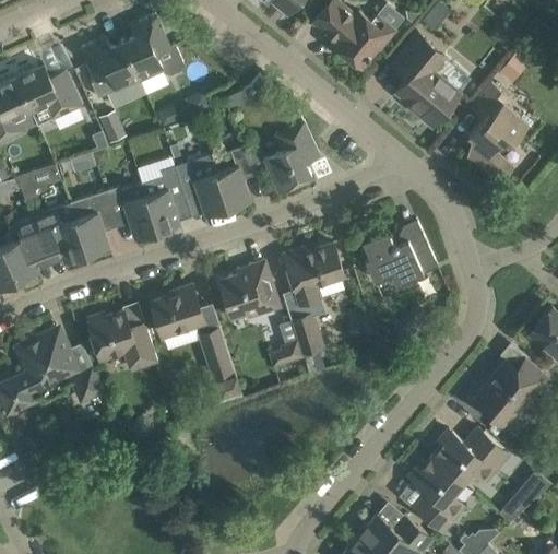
[(269,0),(288,15),(300,0),(269,0)]
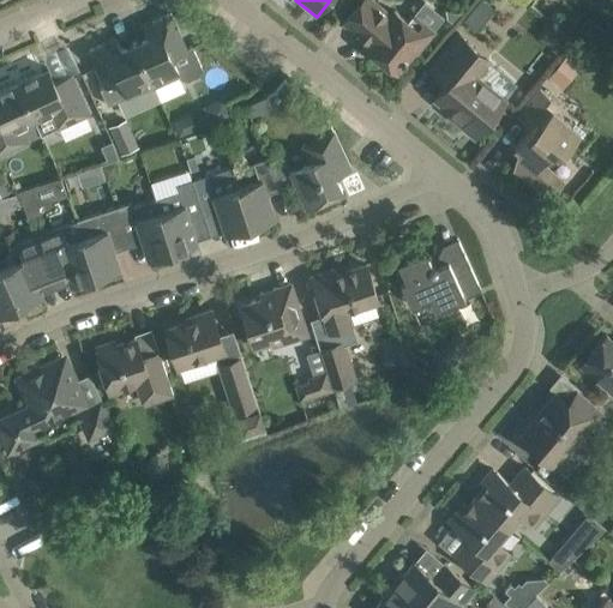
[(366,0),(344,26),(370,47),(366,52),(397,77),(416,54),(418,55),(428,42),(395,16),(391,19),(367,0),(366,0)]
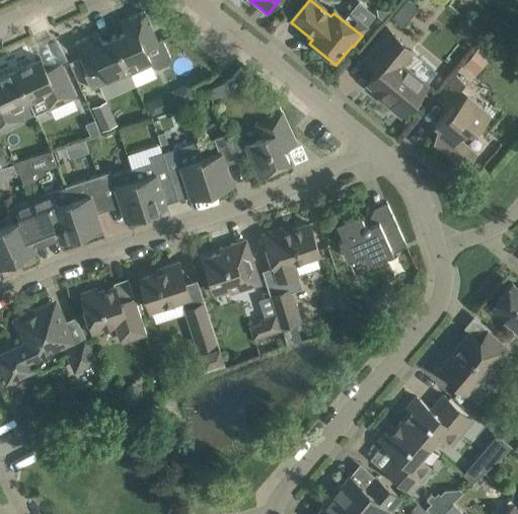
[(407,3),(393,18),(404,27),(418,12),(407,3)]
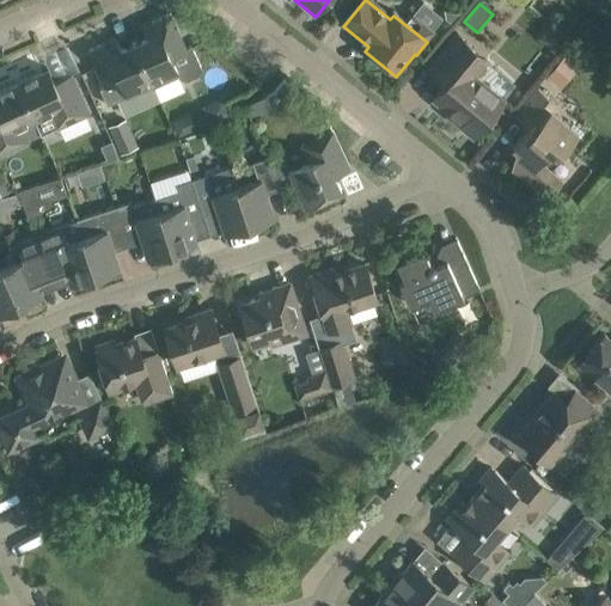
[(134,47),(153,90),(178,79),(179,83),(188,85),(199,80),(202,73),(191,51),(187,54),(171,18),(151,28),(152,30),(145,34),(148,41),(134,47)]
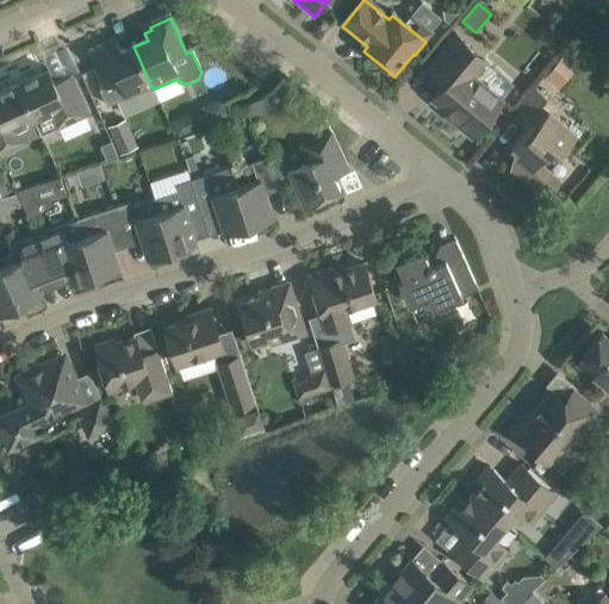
[(538,42),(555,55),(569,38),(550,25),(538,42)]
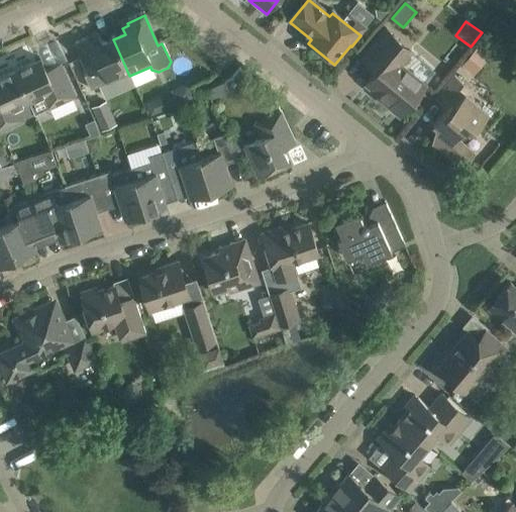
[(376,46),(363,63),(377,74),(367,86),(380,97),(387,103),(385,106),(401,119),(413,104),(426,88),(437,75),(411,54),(412,53),(388,32),(376,46)]
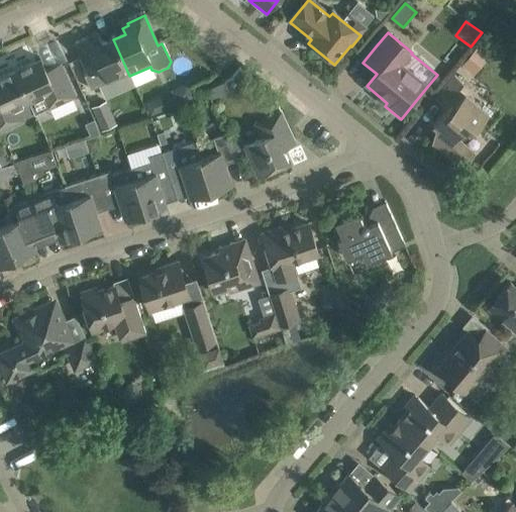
[(75,46),(83,65),(88,77),(85,79),(91,93),(107,86),(129,76),(113,39),(102,45),(99,38),(93,41),(92,39),(75,46)]
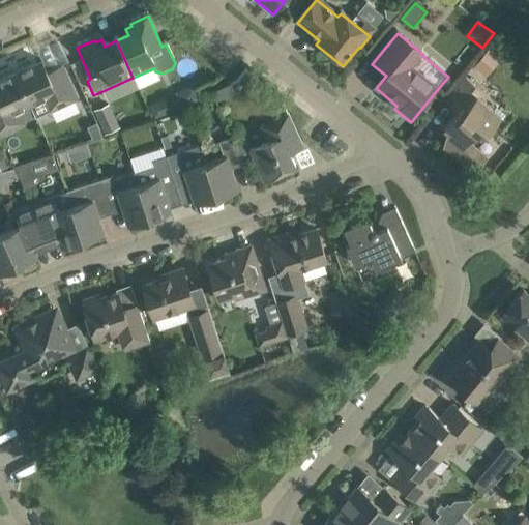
[(489,53),(475,69),(487,79),(500,62),(489,53)]
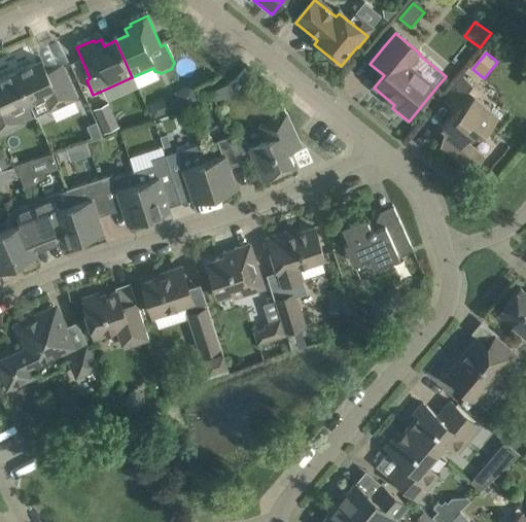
[(42,63),(36,66),(15,75),(30,107),(36,120),(51,113),(77,101),(62,68),(47,75),(42,63)]
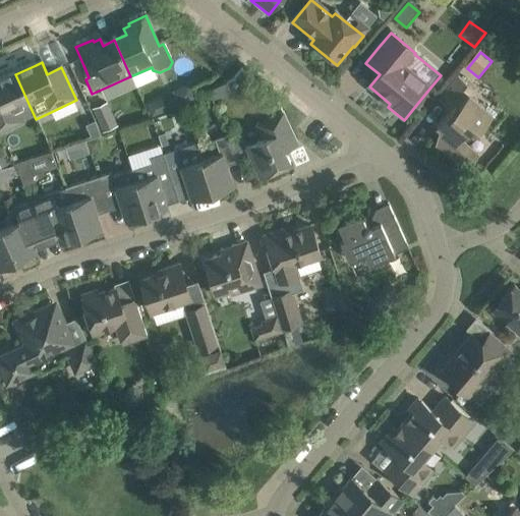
[(0,134),(20,125),(15,112),(30,106),(15,74),(0,80),(0,134)]
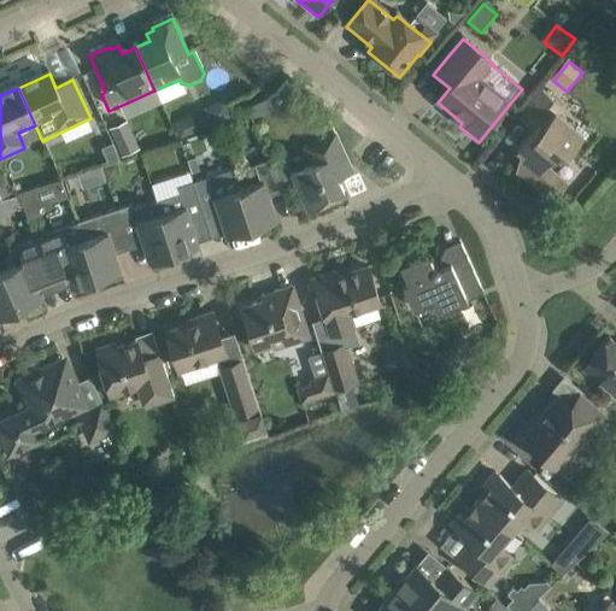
[(590,137),(579,128),(576,131),(557,115),(562,110),(544,94),(521,122),(534,133),(517,153),(528,162),(523,168),(518,166),(517,174),(546,199),(550,197),(556,201),(568,187),(546,169),(553,159),(567,159),(578,146),(580,148),(590,137)]
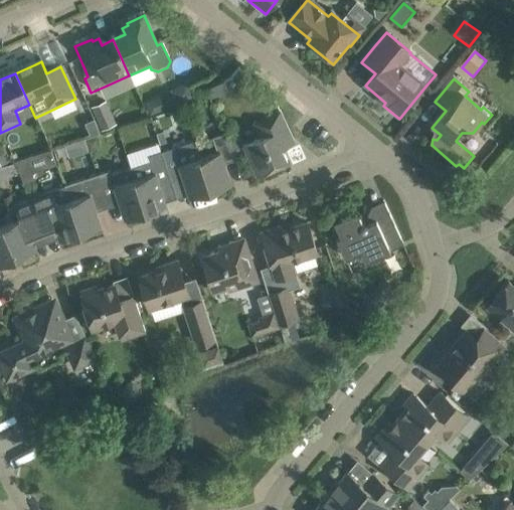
[(224,85),(207,93),(211,102),(228,94),(224,85)]
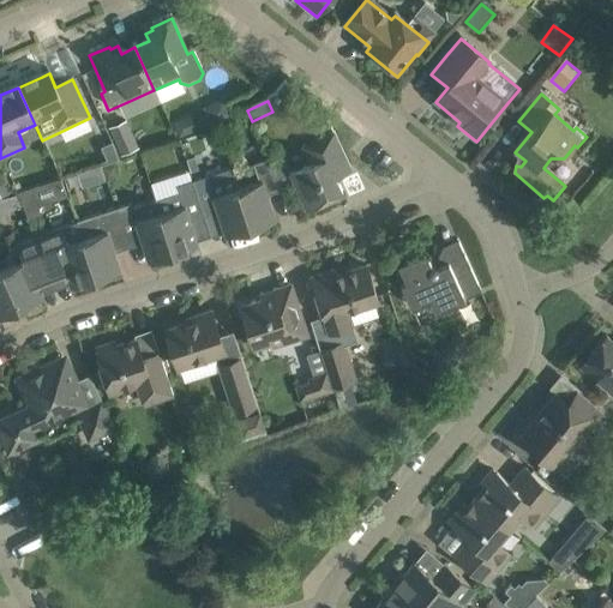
[(192,116),(175,124),(181,139),(203,130),(199,120),(194,118),(192,116)]
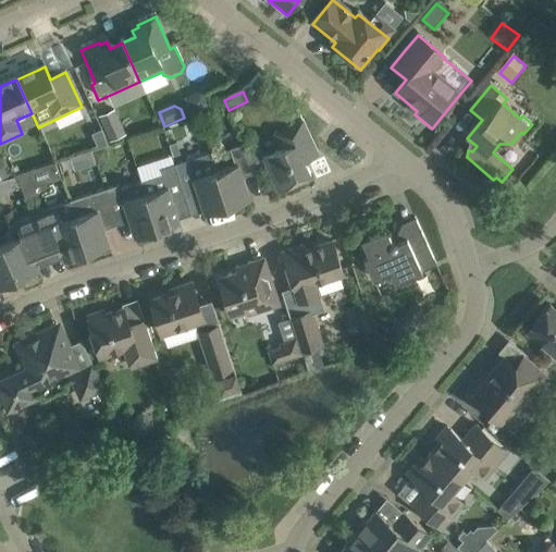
[(126,137),(115,112),(99,120),(111,145),(126,137)]
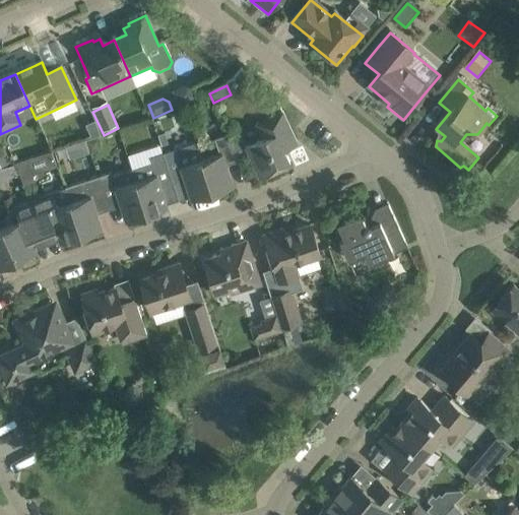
[(242,143),(233,147),(238,158),(248,153),(259,179),(290,165),(284,152),(298,146),(283,115),(269,122),(275,136),(246,149),(242,143)]
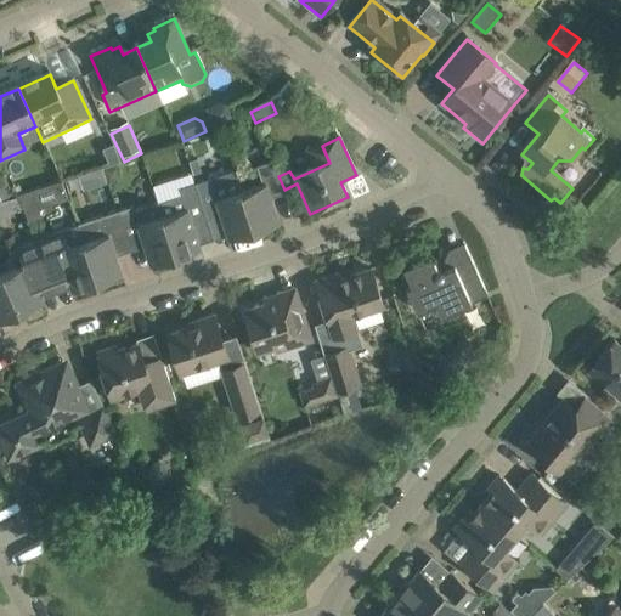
[(114,146),(105,150),(111,167),(118,164),(120,162),(114,146)]
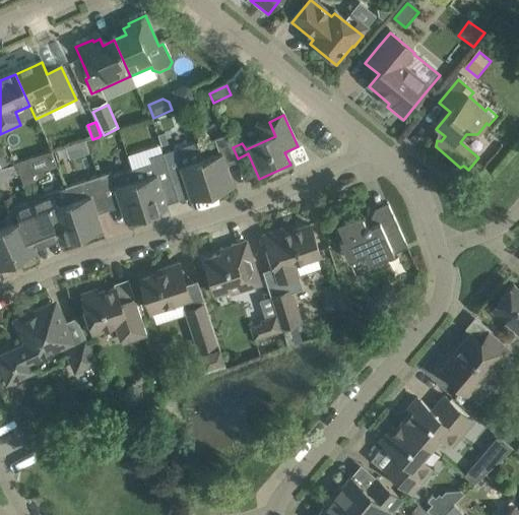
[(215,142),(216,145),(219,156),(202,163),(201,163),(212,196),(234,189),(226,169),(240,165),(238,158),(233,147),(230,141),(229,138),(215,142)]
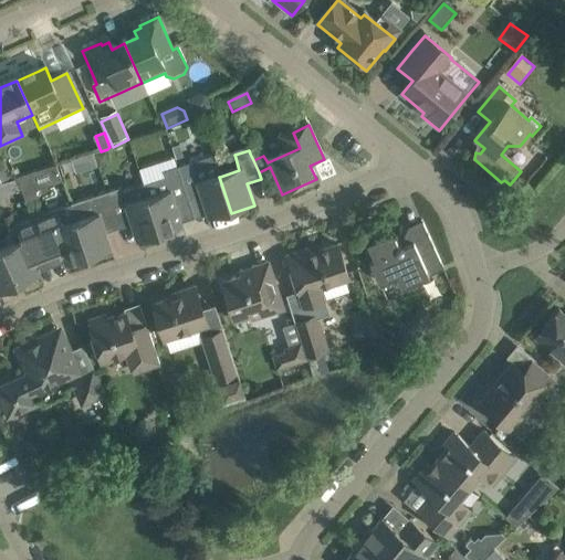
[(106,152),(94,157),(98,168),(98,169),(111,165),(106,152)]
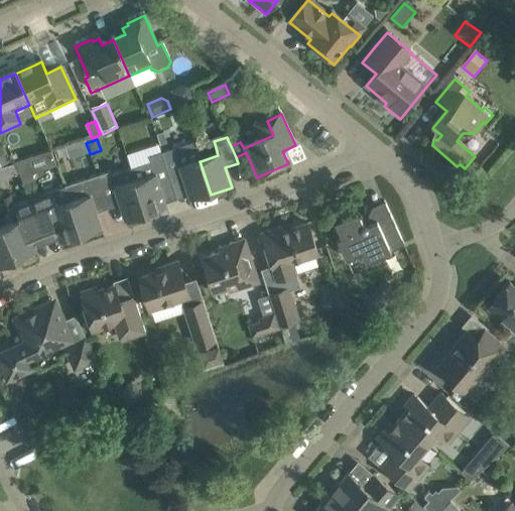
[(85,140),(78,143),(82,155),(90,153),(86,143),(85,140)]
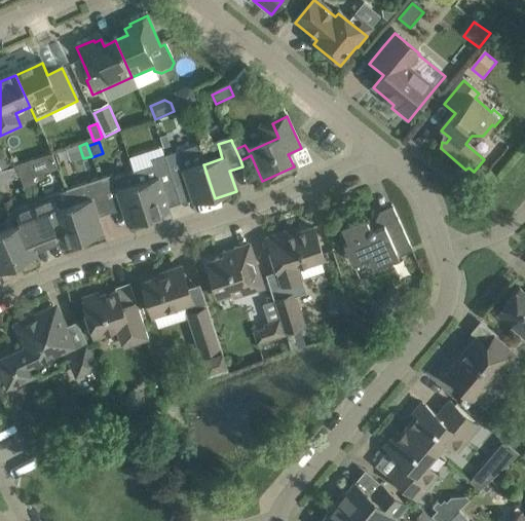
[(194,205),(215,198),(203,164),(204,164),(198,147),(165,158),(175,188),(187,184),(194,205)]
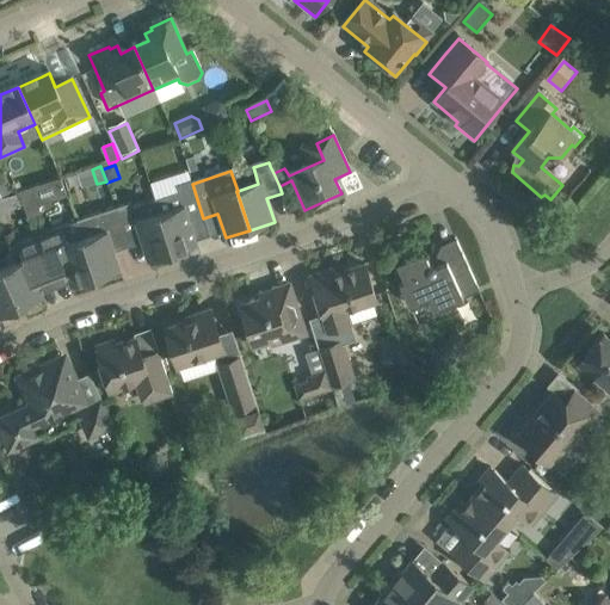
[(0,197),(1,201),(13,195),(4,176),(0,177),(0,197)]
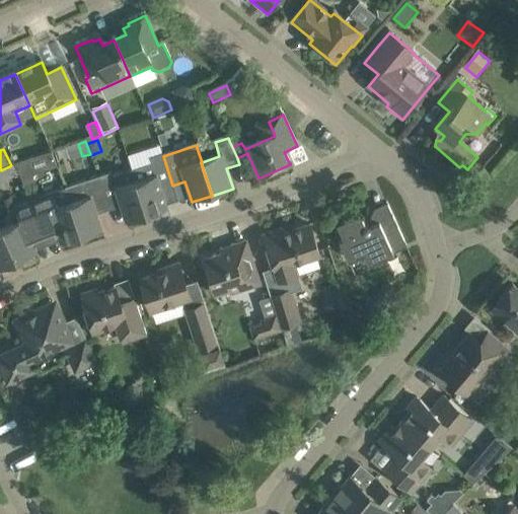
[(27,159),(15,163),(23,187),(34,182),(32,175),(33,175),(57,167),(52,152),(27,159)]
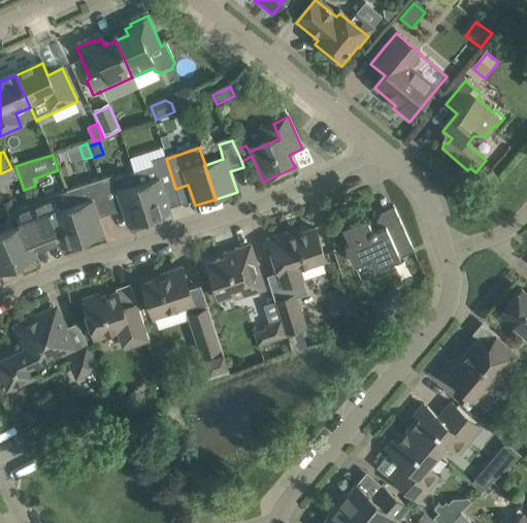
[(164,192),(175,189),(166,159),(153,163),(154,168),(134,174),(150,221),(170,214),(164,192)]
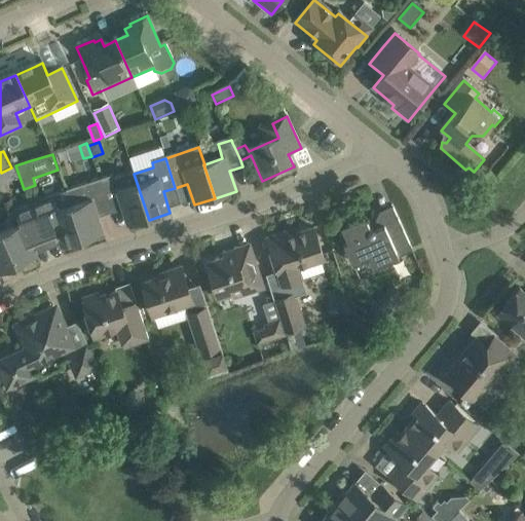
[(14,171),(3,176),(7,185),(19,180),(14,171)]
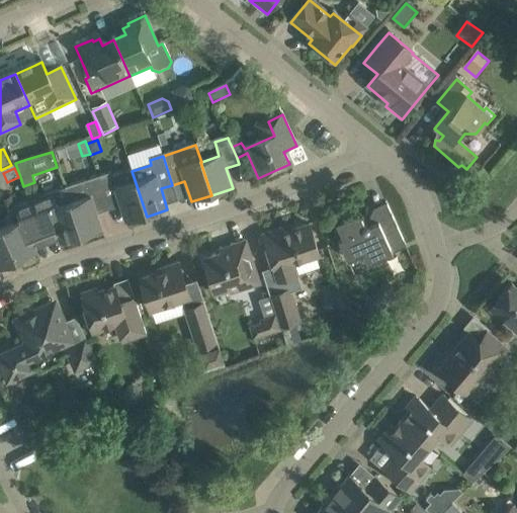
[(98,179),(107,206),(118,202),(125,223),(147,217),(132,171),(112,178),(111,175),(98,179)]
